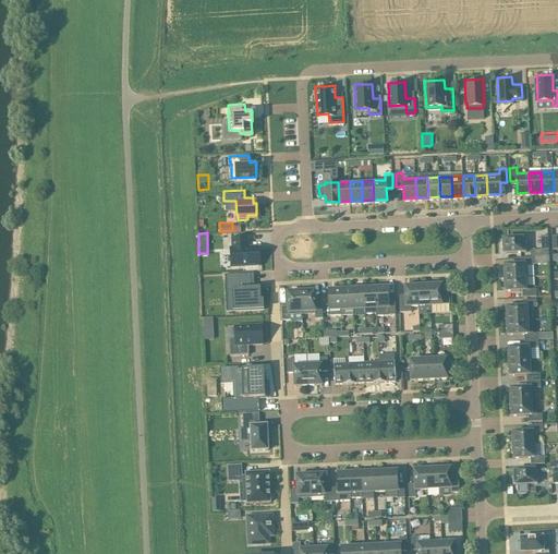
[(232,245),(230,245),(231,264),(258,263),(258,244),(247,244),(247,235),(231,236),(232,245)]
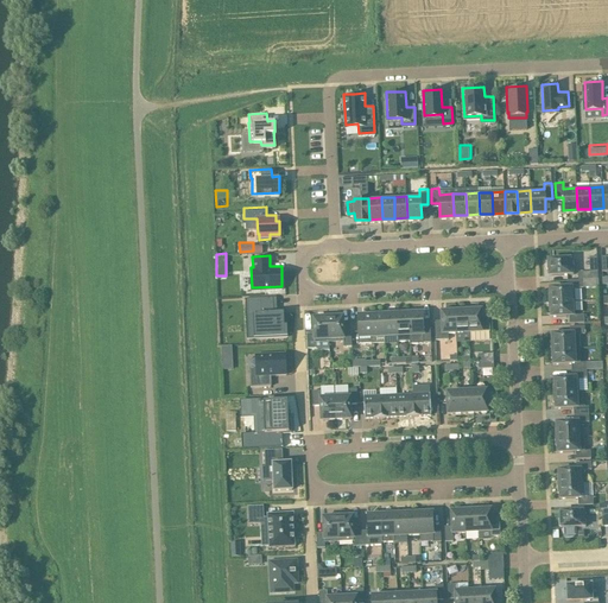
[(549,258),(546,258),(546,266),(549,266),(549,272),(574,271),(572,255),(548,256),(549,258)]
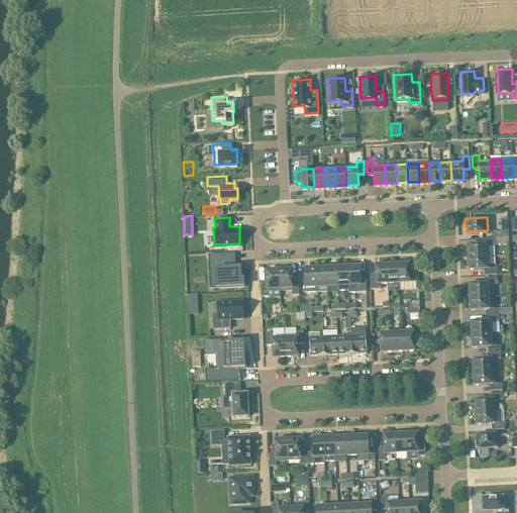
[(467,254),(467,257),(489,255),(489,253),(488,242),(495,241),(495,235),(482,235),(483,242),(468,242),(468,247),(466,247),(467,254)]
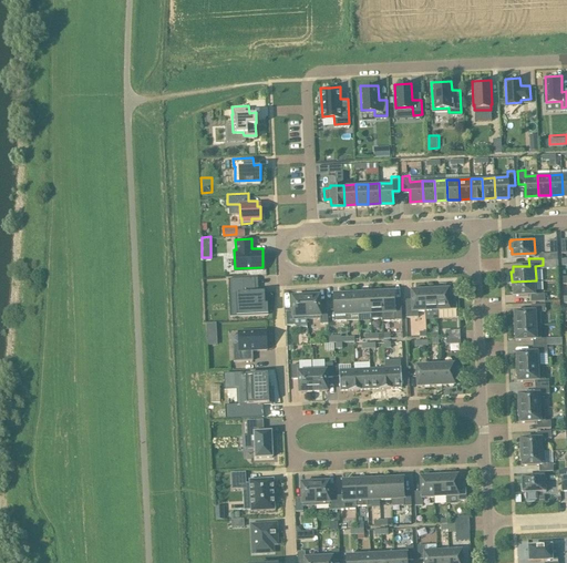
[(255,275),(230,276),(232,292),(238,290),(239,310),(266,309),(265,288),(256,289),(255,275)]
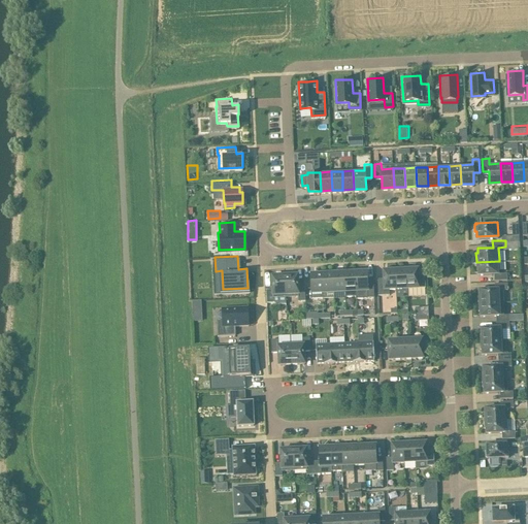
[(499,261),(476,262),(476,267),(477,267),(479,272),(494,271),(494,279),(507,277),(506,270),(499,271),(499,261)]
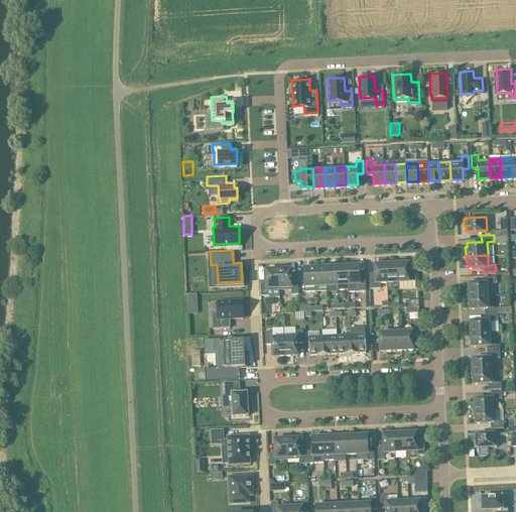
[(387,280),(398,279),(397,261),(386,262),(387,280)]
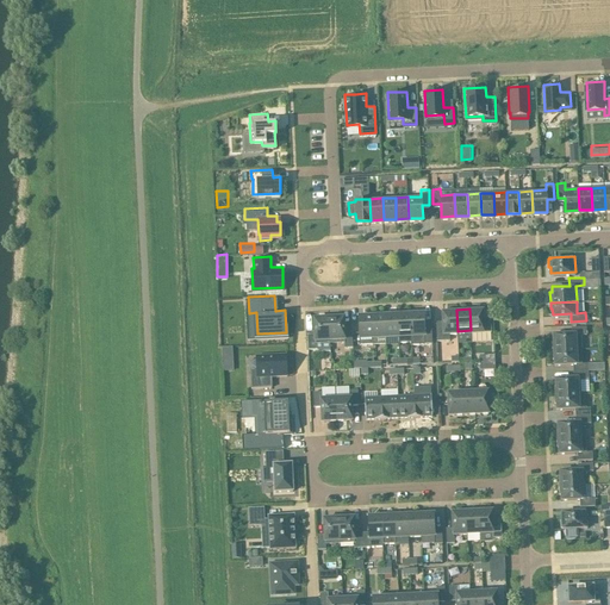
[(470,309),(471,330),(484,330),(484,329),(491,329),(491,315),(483,315),(483,309),(470,309)]
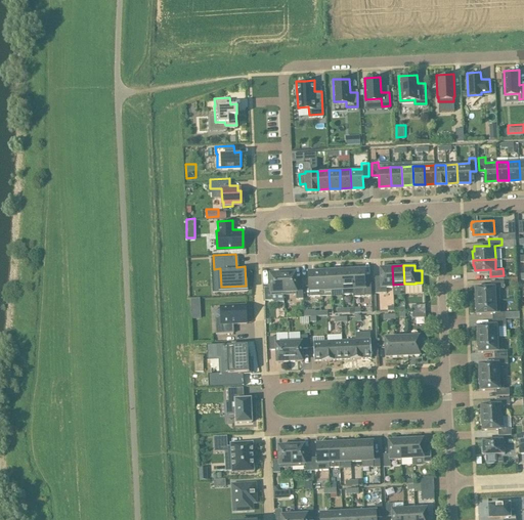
[(393,285),(392,266),(381,266),(381,273),(375,274),(375,291),(386,290),(386,285),(393,285)]
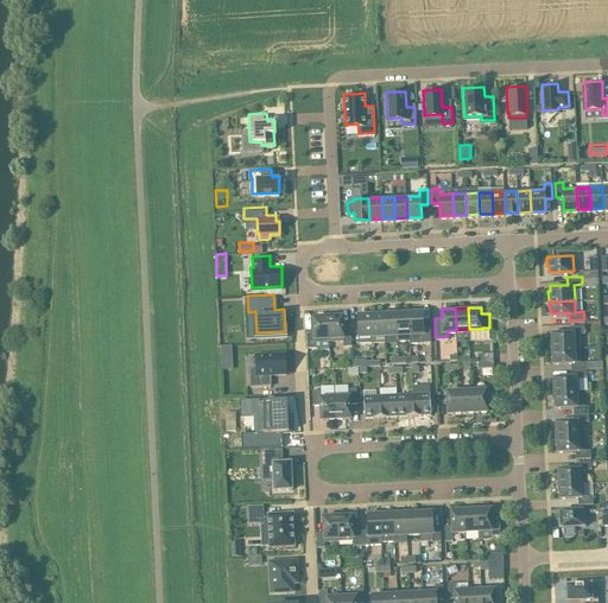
[(397,332),(410,332),(409,310),(397,311),(397,332)]
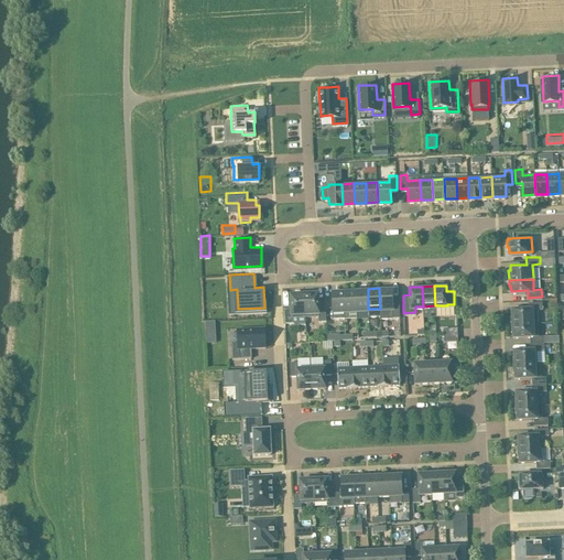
[(393,315),(400,315),(399,293),(392,294),(391,288),(379,288),(380,309),(392,308),(393,315)]
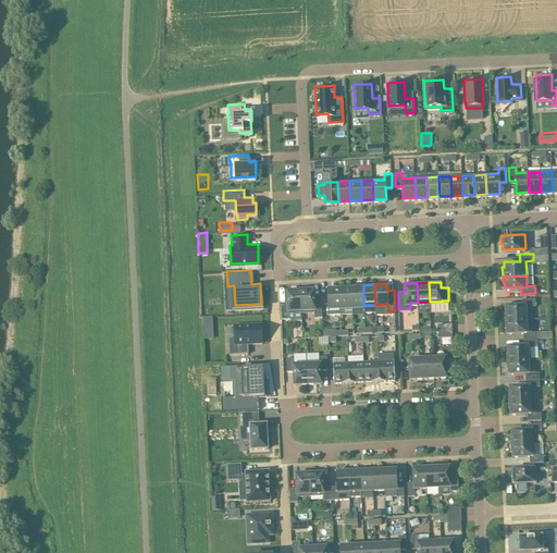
[(353,306),(351,285),(339,286),(341,306),(353,306)]
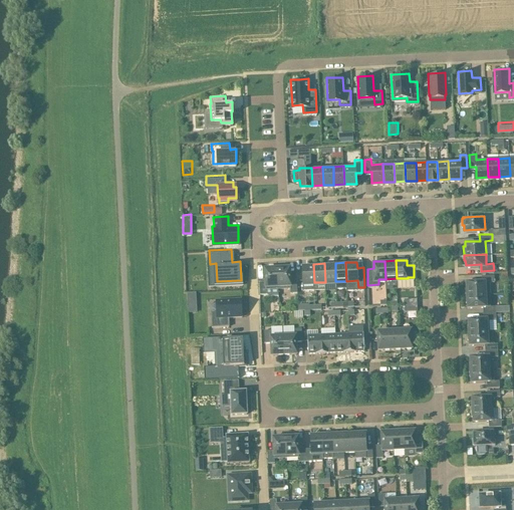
[(325,282),(335,281),(335,263),(324,263),(325,282)]
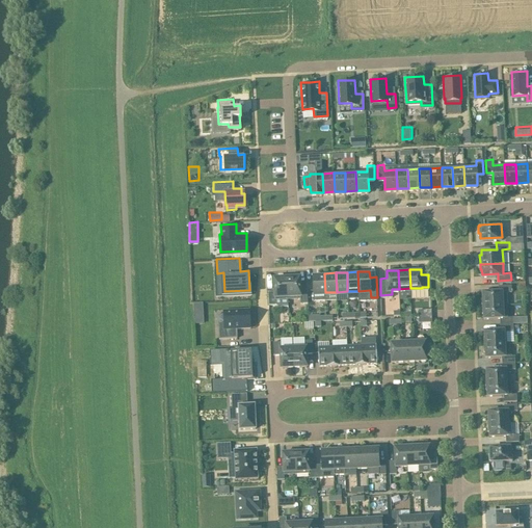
[(325,297),(325,292),(324,273),(313,274),(314,298),(325,297)]
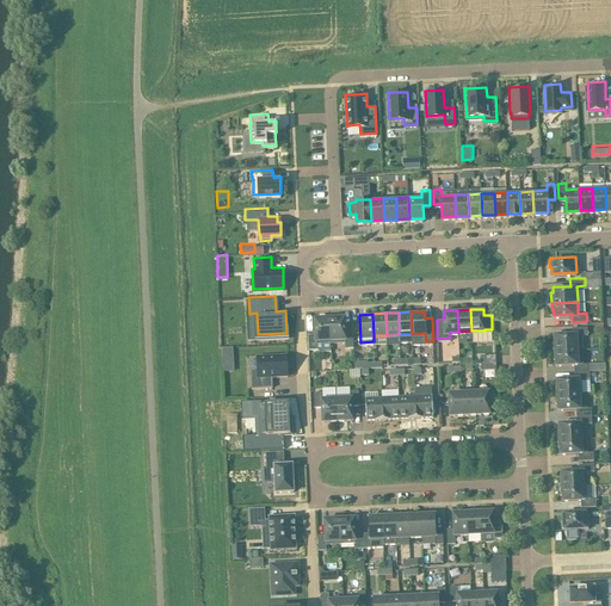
[(329,316),(331,340),(345,340),(345,345),(353,345),(352,329),(345,331),(344,315),(329,316)]
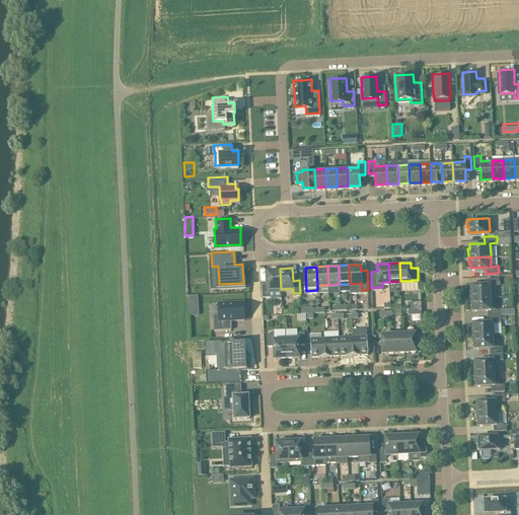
[(269,290),(281,289),(280,269),(268,269),(268,282),(262,282),(263,295),(269,294),(269,290)]
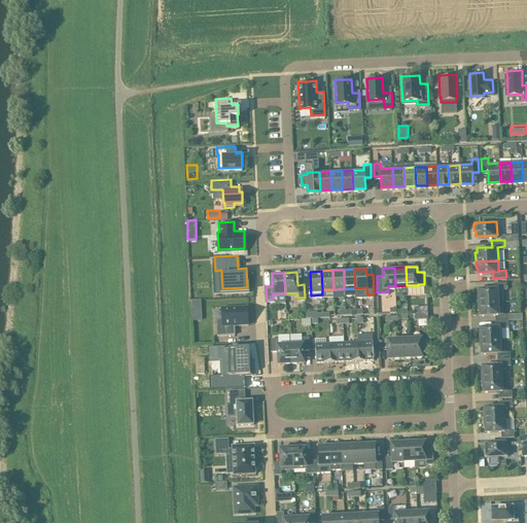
[(477,300),(477,301),(500,300),(502,299),(502,287),(506,286),(506,280),(493,280),(493,287),(478,287),(479,292),(477,292),(477,300)]
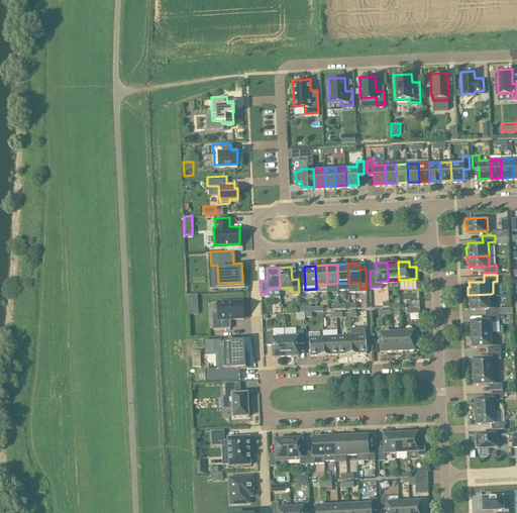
[(187,293),(188,301),(197,301),(197,292),(187,293)]
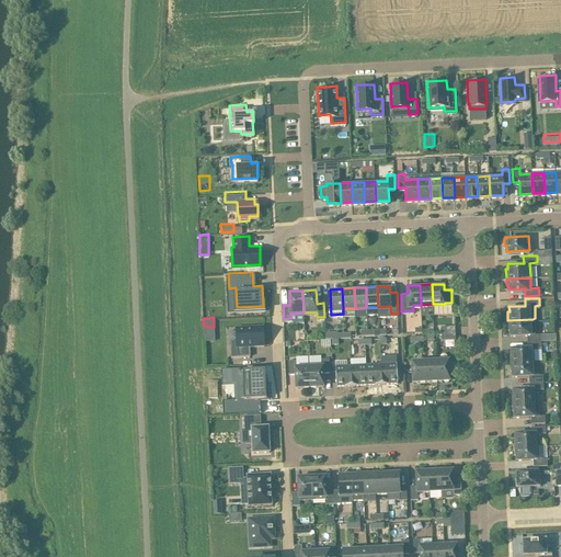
[(533,319),(507,320),(508,327),(510,327),(511,332),(527,331),(527,339),(541,338),(540,330),(536,330),(535,318),(533,319)]
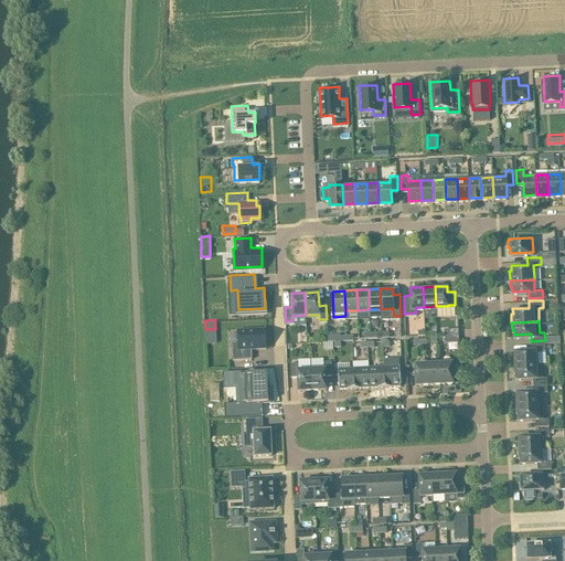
[(238,339),(232,339),(233,357),(252,356),(251,346),(266,346),(265,326),(237,327),(238,339)]
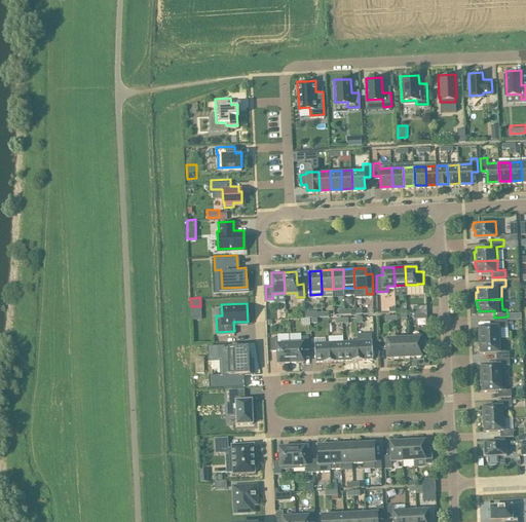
[(478,337),(478,338),(500,337),(500,336),(500,325),(508,324),(508,317),(494,318),(494,325),(479,325),(479,330),(478,330),(478,337)]
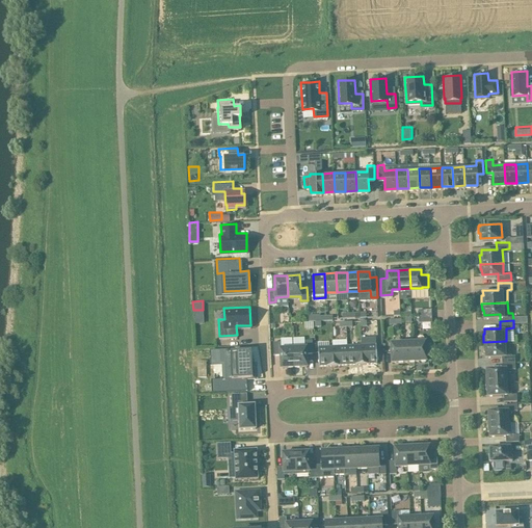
[(293,343),(294,364),(307,364),(306,350),(313,350),(312,337),(304,338),(306,342),(293,343)]
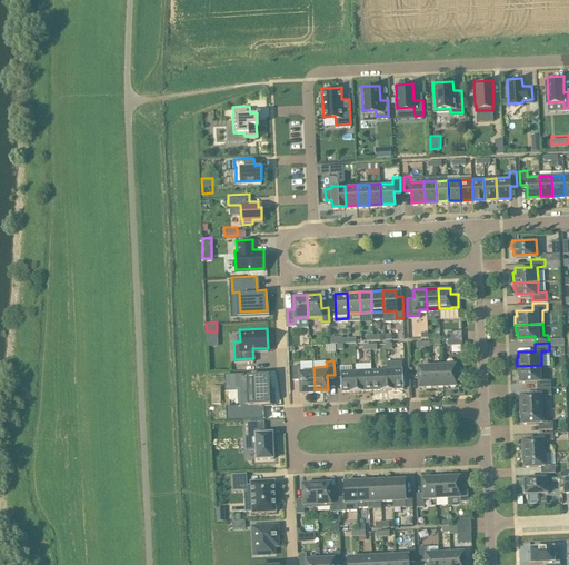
[(315,389),(313,367),(300,368),(299,363),(292,363),(292,377),(300,377),(301,390),(315,389)]
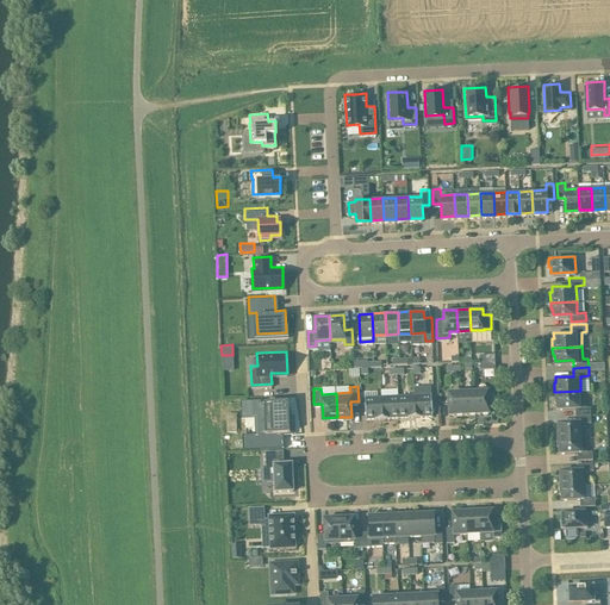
[(474,390),(475,411),(489,410),(489,399),(490,399),(490,393),(489,393),(487,388),(474,390)]
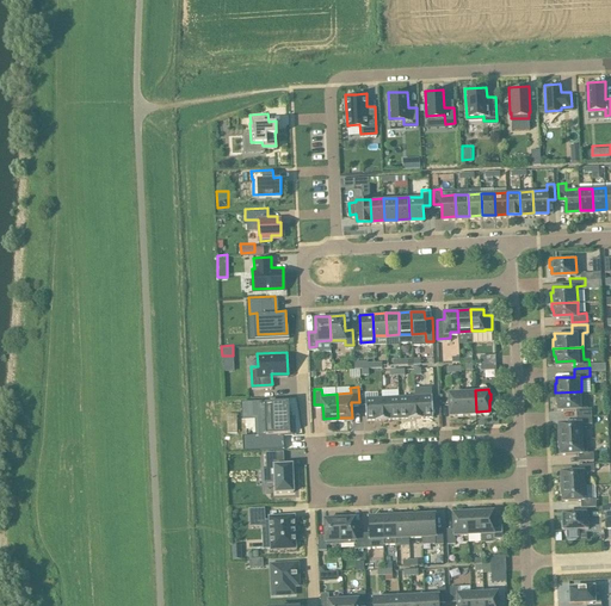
[(450,413),(463,412),(462,390),(449,391),(450,413)]
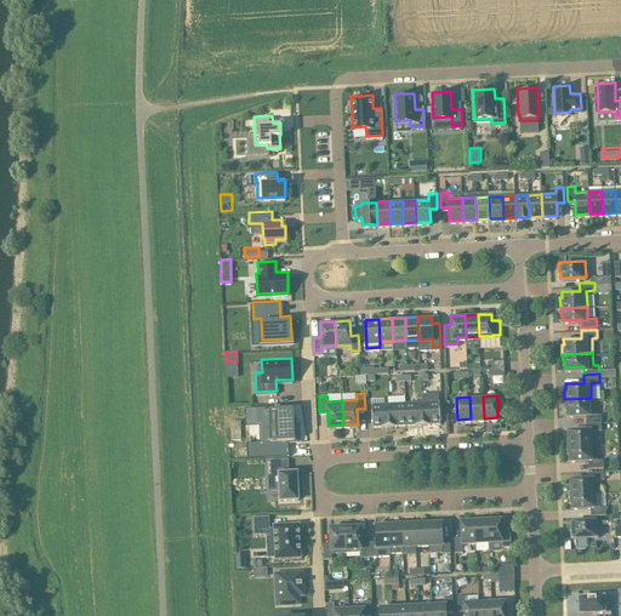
[(471,418),(484,418),(483,397),(469,397),(471,418)]
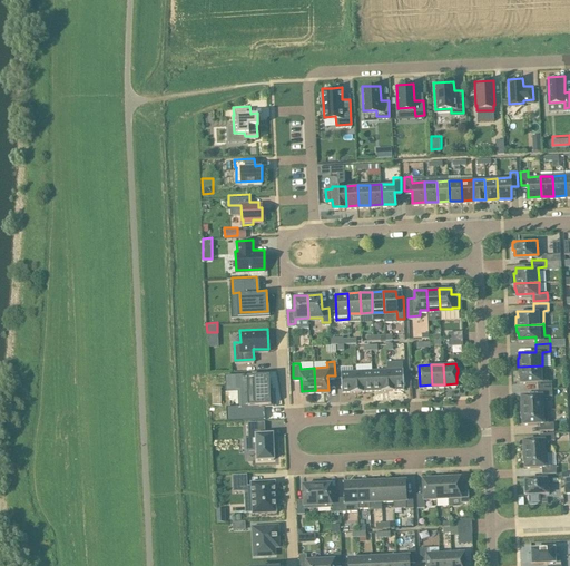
[(387,367),(389,388),(395,387),(404,387),(403,366),(387,367)]
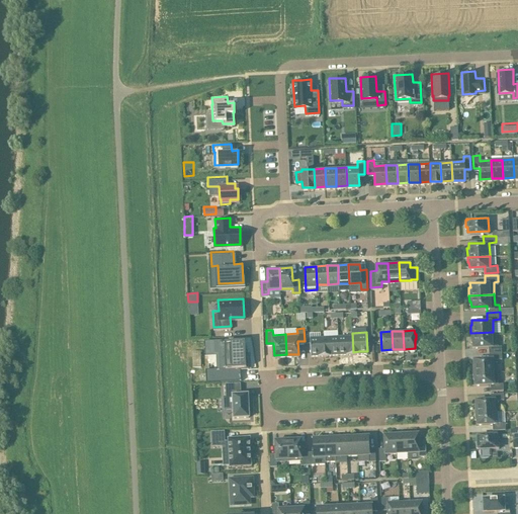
[(488,343),(489,350),(501,349),(501,342),(494,343),(493,332),(470,333),(470,339),(472,339),(472,344),(488,343)]
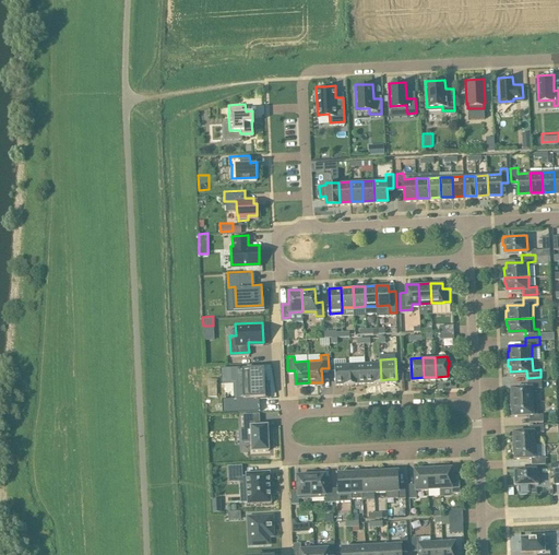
[(373,380),(381,380),(380,359),(365,361),(366,380),(373,380)]
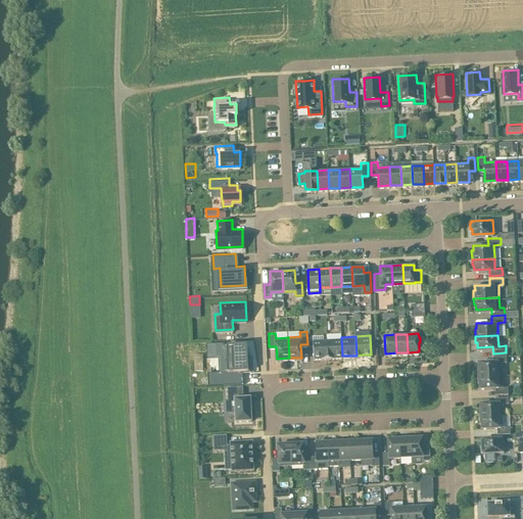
[(321,357),(328,357),(327,337),(313,338),(314,357),(321,357)]
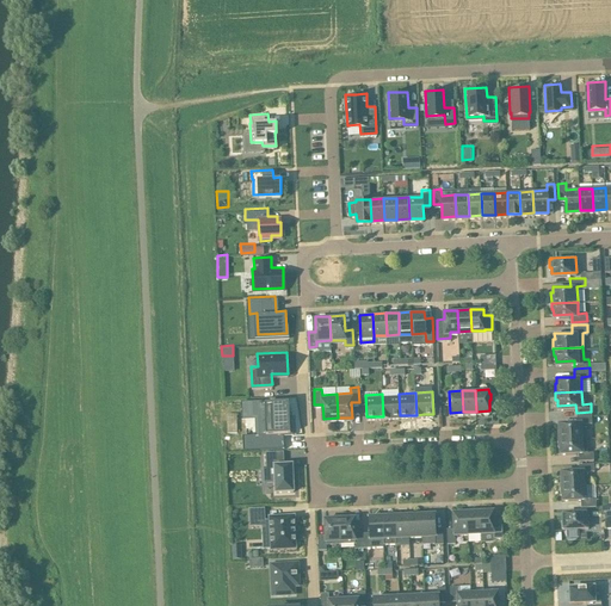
[(392,415),(400,415),(399,394),(382,394),(383,416),(392,416),(392,415)]
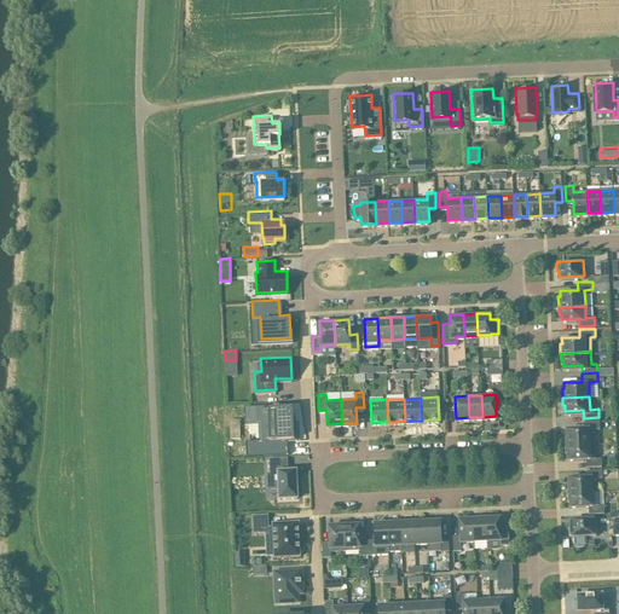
[(293,407),(258,410),(259,418),(261,418),(262,440),(273,439),(294,438),(293,407)]
